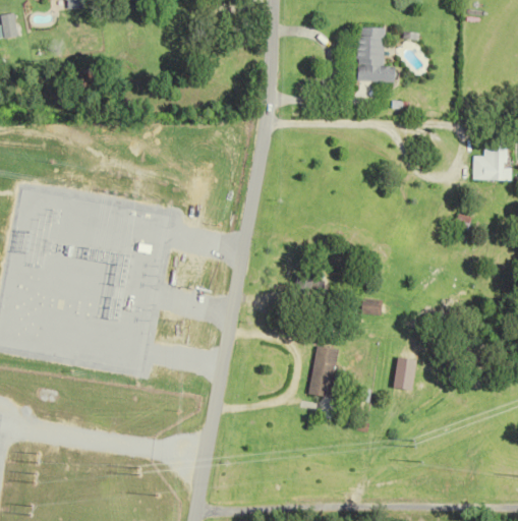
[(51,0),(52,0),(68,0),(68,10),(85,10),(84,0),(51,0)]
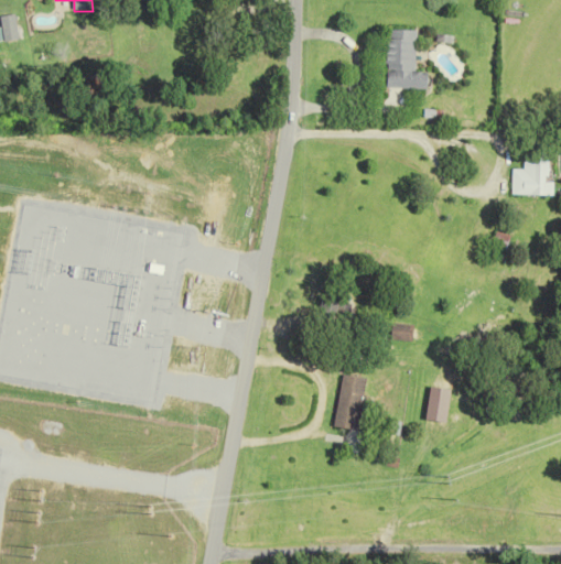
[(21,40),(20,15),(2,17),(4,41),(21,40)]
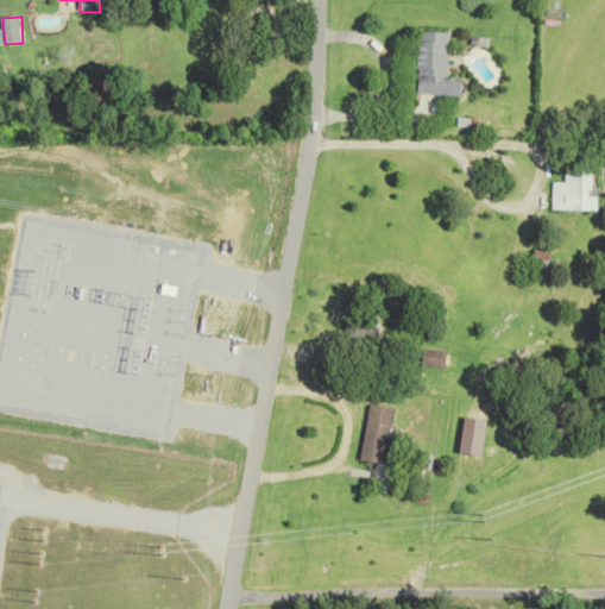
[(420,95),(464,96),(464,77),(449,77),(451,32),(421,32),(420,95)]
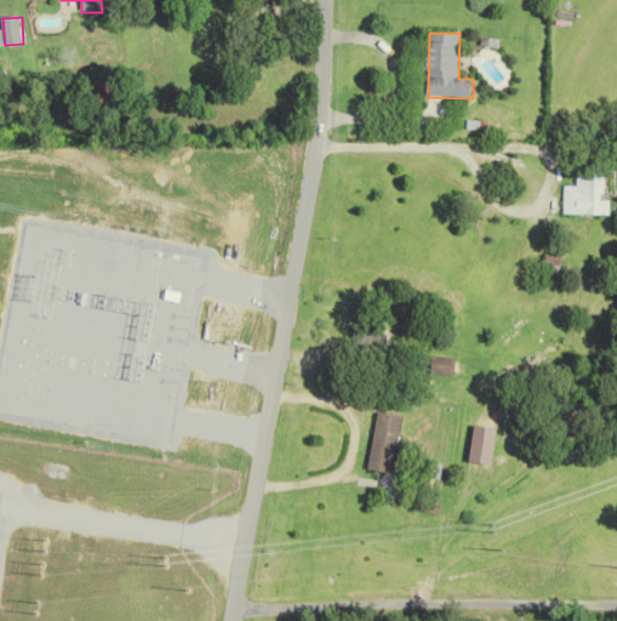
[(563,215),(610,215),(610,200),(603,200),(604,165),(577,165),(576,187),(563,187),(563,215)]
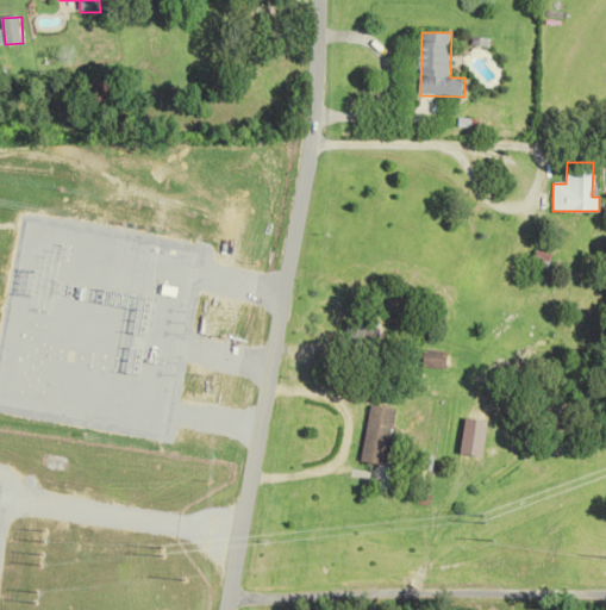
[(533,267),(548,271),(553,256),(538,251),(533,267)]
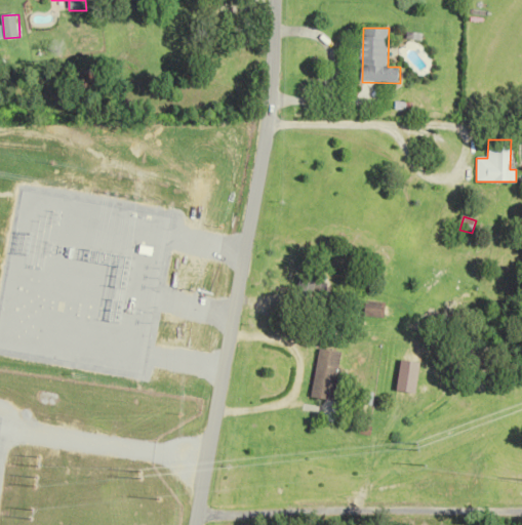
[(322,297),(322,278),(297,278),(297,297),(322,297)]
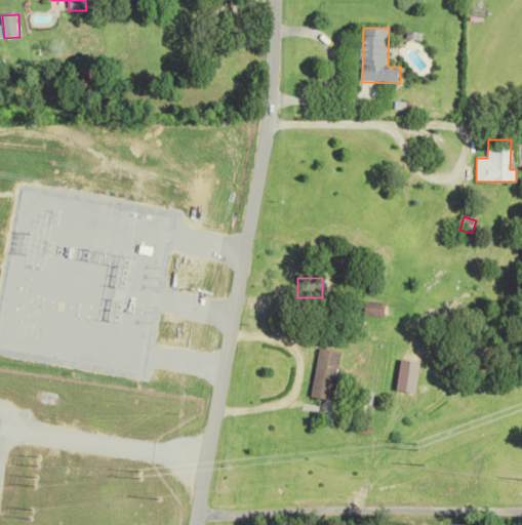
[(363,316),(386,318),(387,304),(364,300),(363,316)]
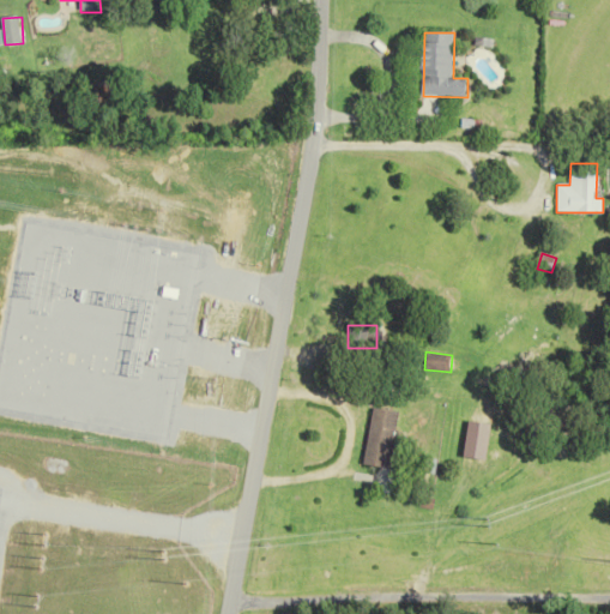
[(369,467),(396,468),(398,410),(373,409),(369,467)]
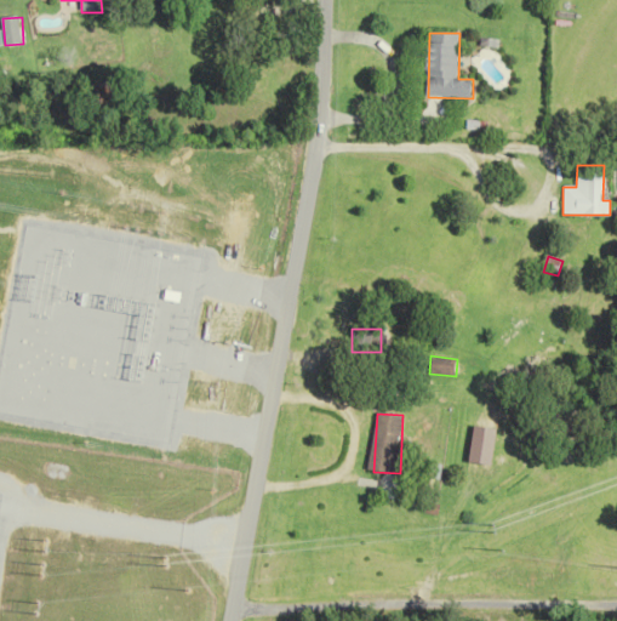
[(473,463),(496,465),(498,427),(475,426),(473,463)]
